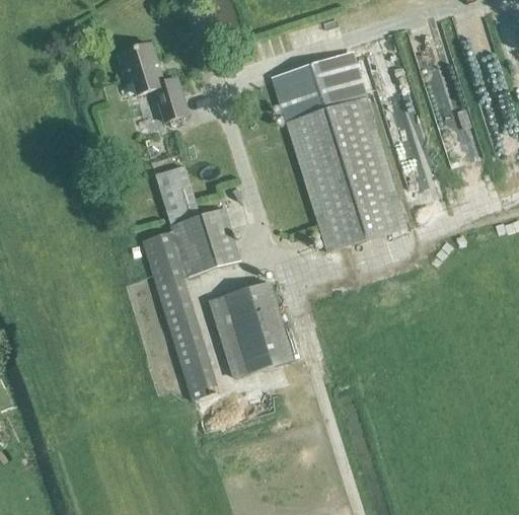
[(518,145),(483,10),(456,16),(493,152),(518,145)]
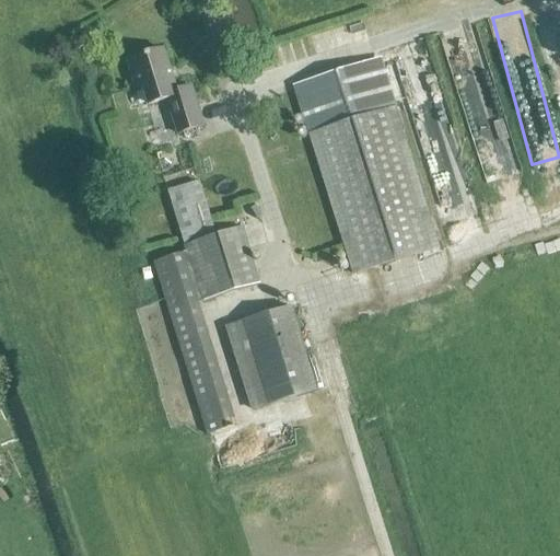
[(177,130),(202,122),(190,83),(176,89),(163,46),(126,58),(135,85),(142,83),(148,102),(166,95),(177,130)]
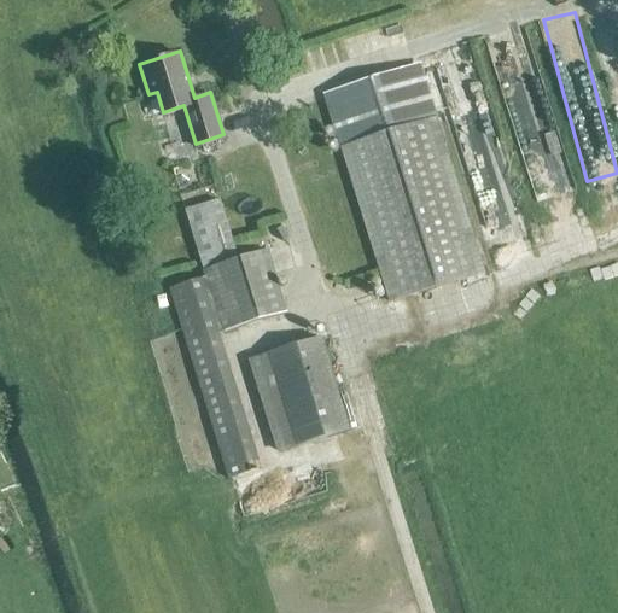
[(417,63),(325,92),(390,301),(483,272),(472,238),(417,63)]
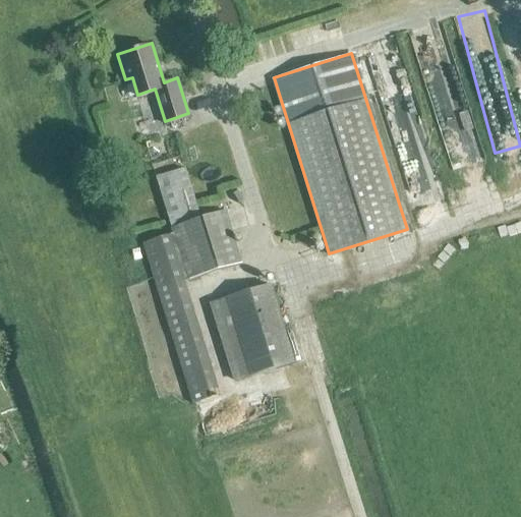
[(247,101),(259,110),(266,101),(253,92),(247,101)]
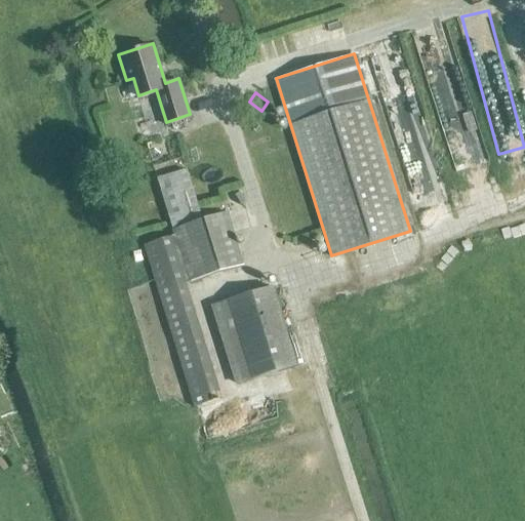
[(194,404),(220,396),(185,280),(244,263),(228,209),(202,216),(187,168),(156,177),(173,234),(144,243),(194,404)]
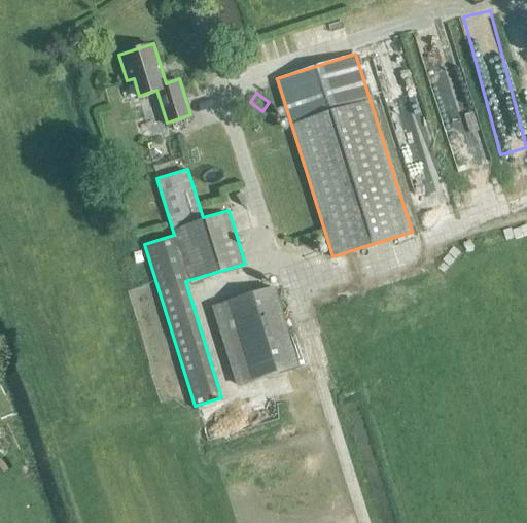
[(227,299),(250,379),(299,363),(275,284),(227,299)]
